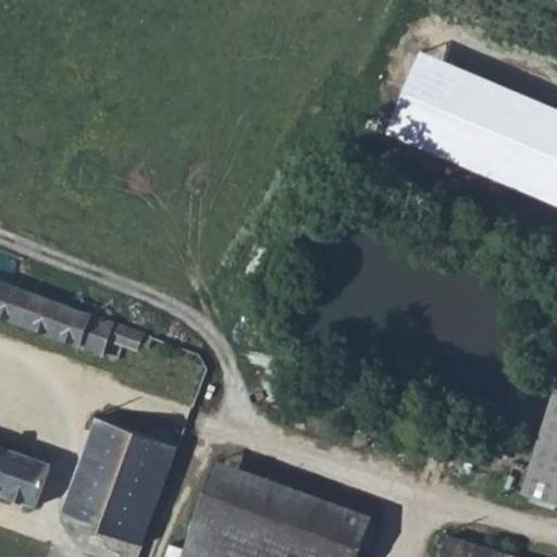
[(0,316),(39,330),(52,298),(0,279),(0,316)]
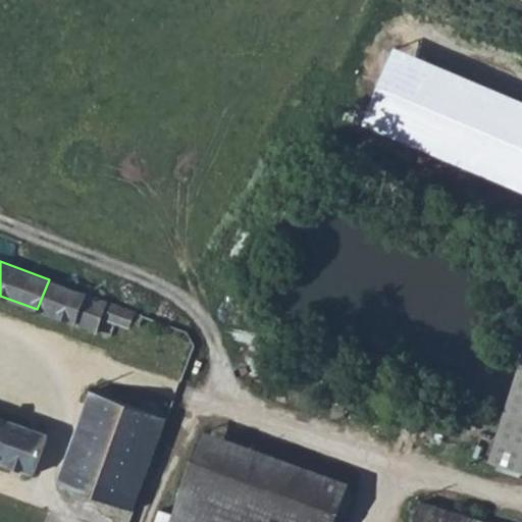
[(49,279),(37,309),(125,342),(132,329),(141,331),(143,327),(153,329),(156,317),(49,279)]
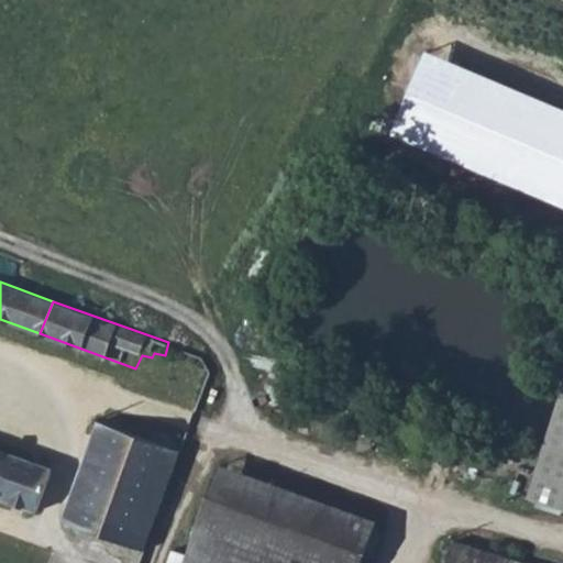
[(157,561),(194,459),(118,431),(79,531),(157,561)]
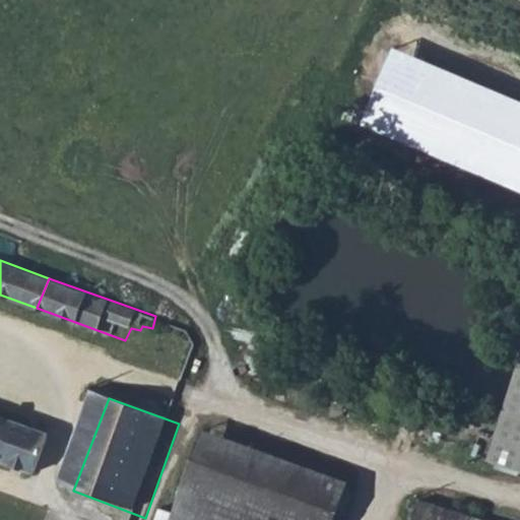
[(0,462),(49,480),(64,442),(0,416),(0,462)]
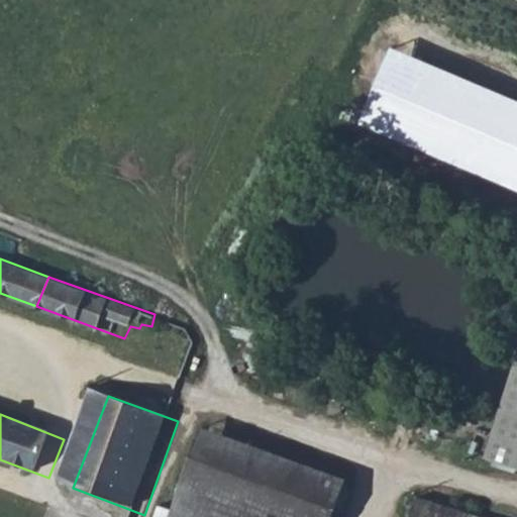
[(261,516),(321,516),(334,480),(212,436),(193,493),(261,516)]
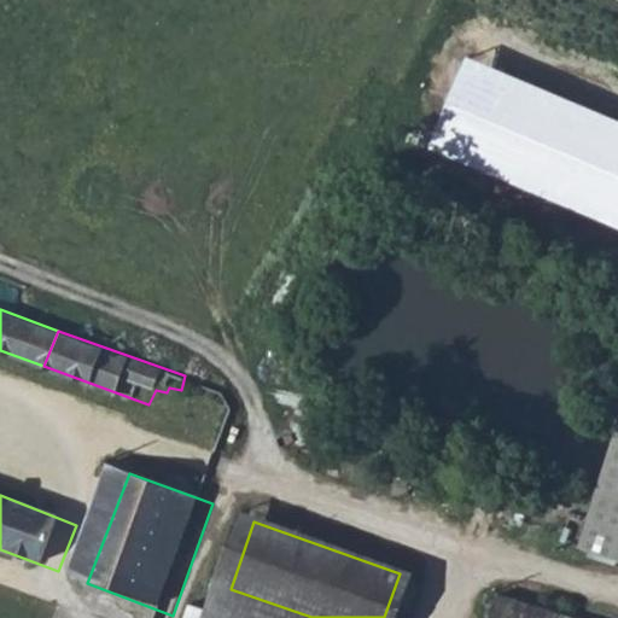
[(410,617),(424,583),(400,573),(384,617),(410,617)]
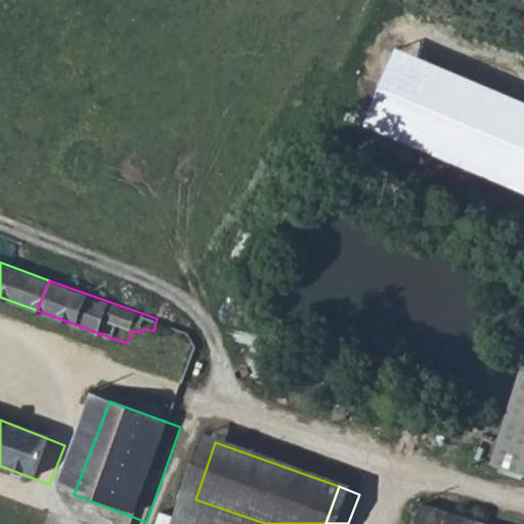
[(264,523),(195,499),(187,523),(264,523)]
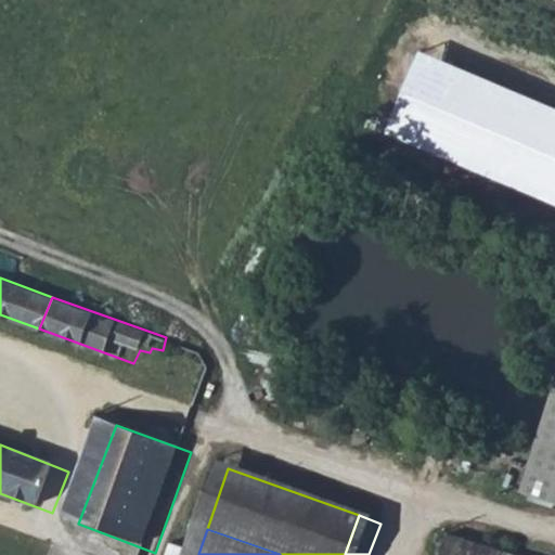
[(525,554),(457,532),(449,554),(525,554)]
